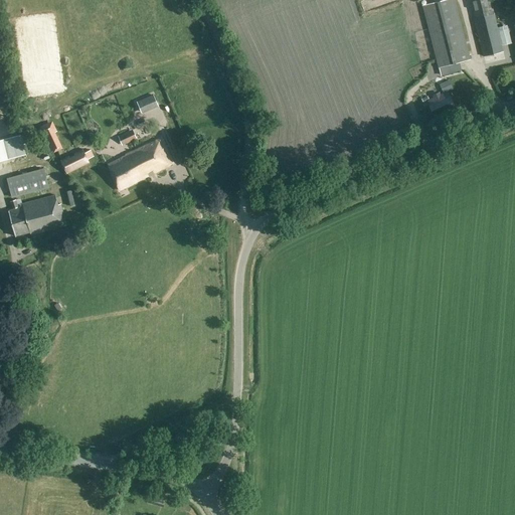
[(446,0),(422,6),(439,68),(470,60),(454,0),(446,0)]
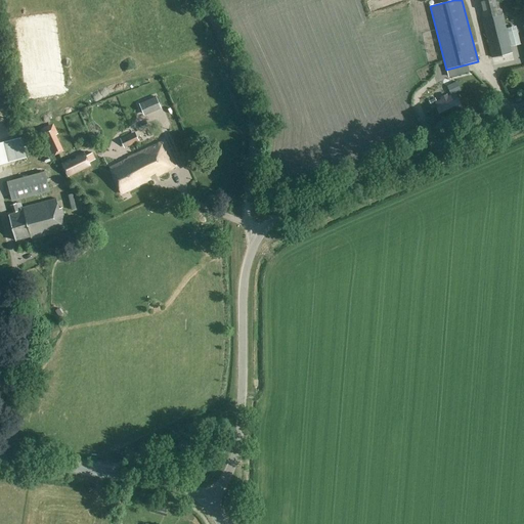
[(480,0),(486,20),(483,22),(492,58),(512,53),(498,0),(480,0)]
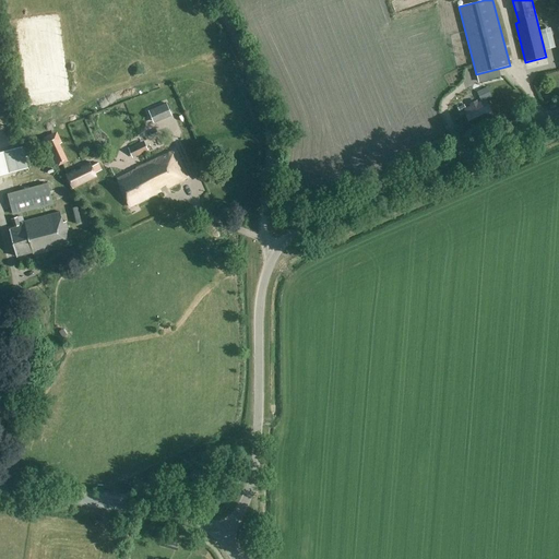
[(153,121),(171,114),(167,105),(149,113),(153,121)]
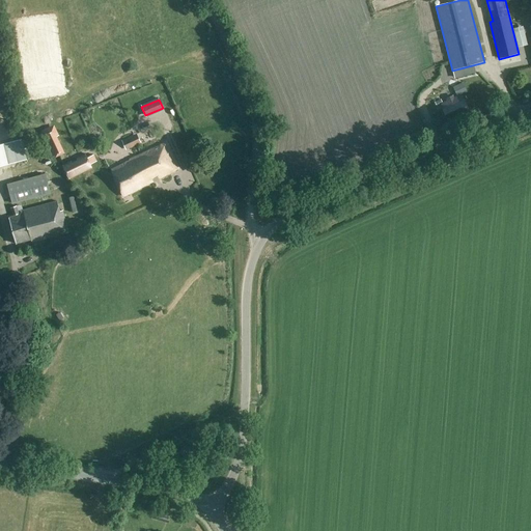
[(446,109),(447,111),(443,112),(447,120),(468,111),(464,101),(446,109)]
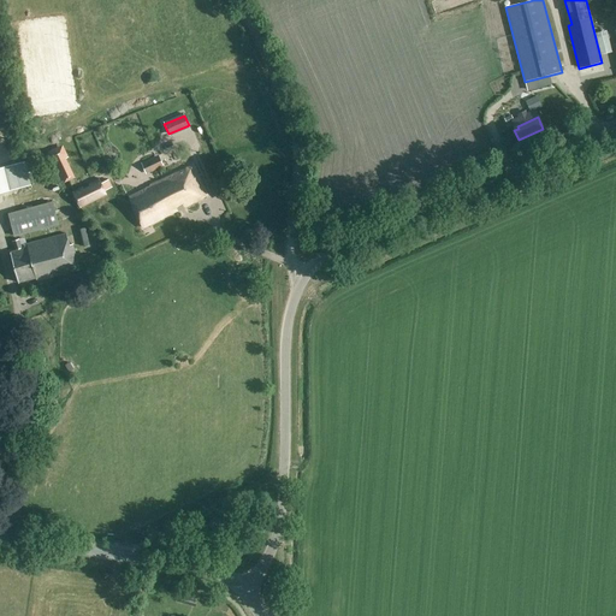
[(141,163),(146,175),(165,167),(159,155),(141,163)]
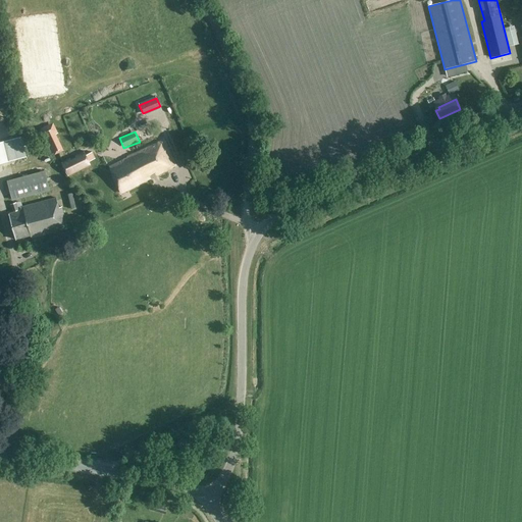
[(0,163),(27,156),(21,137),(0,142),(0,163)]
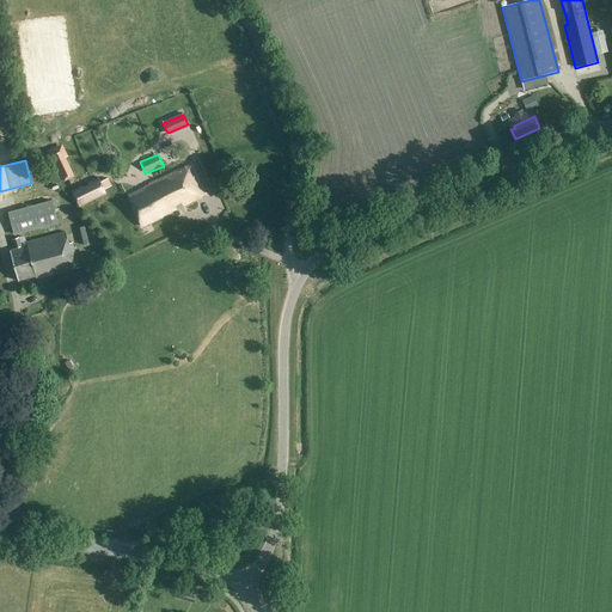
[(148,185),(150,187),(128,197),(142,227),(204,196),(191,166),(148,185)]
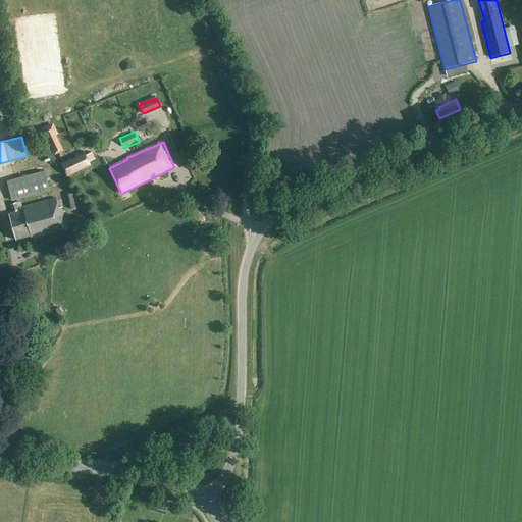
[(88,164),(83,153),(60,163),(66,174),(88,164)]
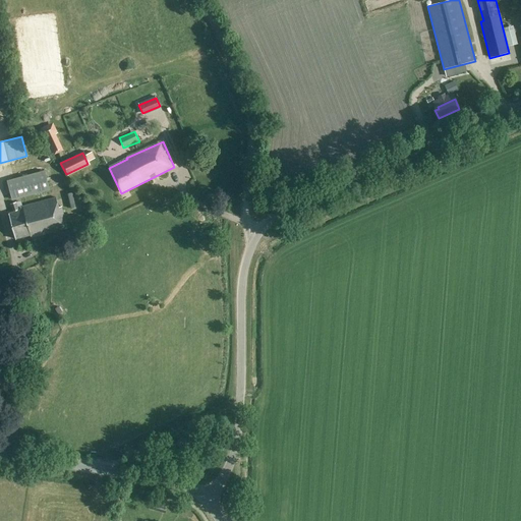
[(89,161),(99,159),(98,153),(88,155),(89,161)]
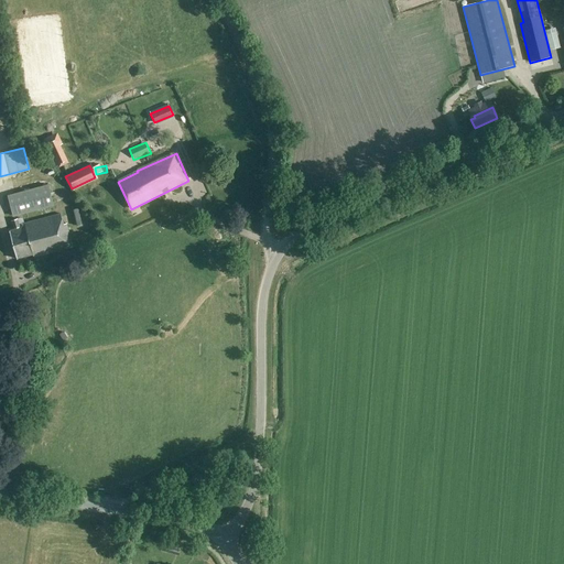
[(47,186),(8,196),(13,216),(53,206),(47,186)]
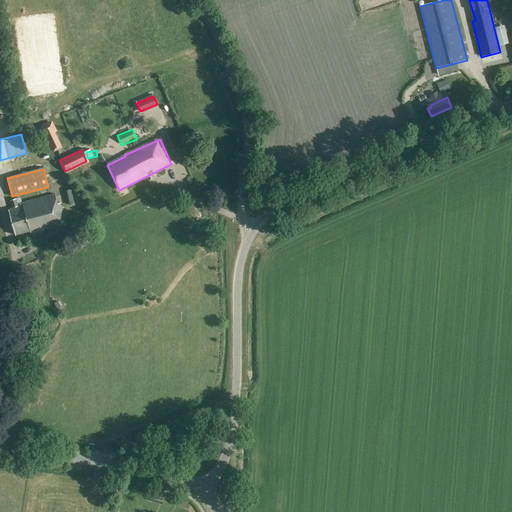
[(11,201),(13,209),(8,210),(15,235),(30,231),(31,234),(66,224),(60,203),(57,204),(55,194),(22,203),(23,206),(19,207),(17,199),(11,201)]
